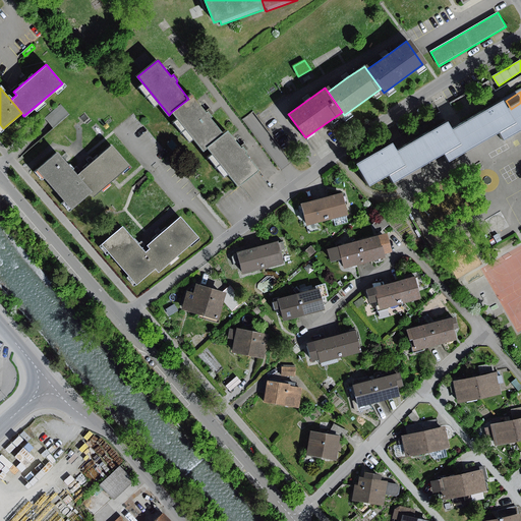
[(171,112),(204,152),(207,149),(224,134),(211,118),(213,116),(211,113),(208,111),(207,112),(192,96),(188,99),(171,112)]
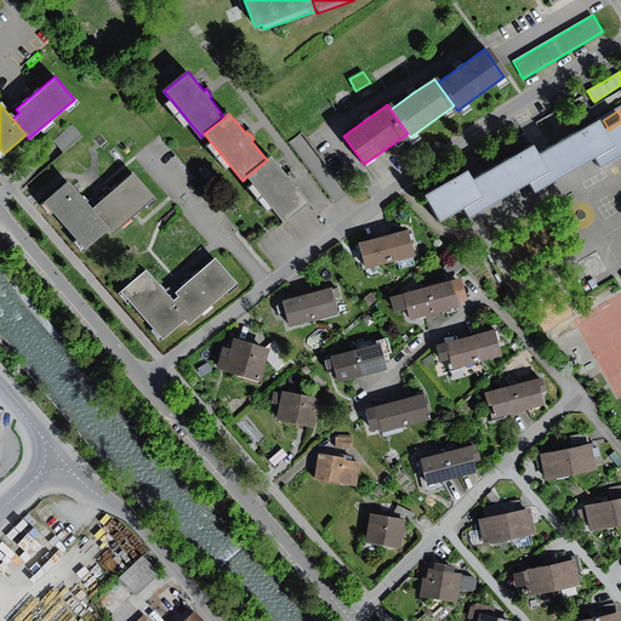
[(471,171),(428,197),(444,223),(467,210),(472,220),(533,184),(539,194),(598,159),(604,169),(620,158),(620,123),(609,130),(603,120),(546,154),(542,157),(536,146),(477,181),(471,171)]
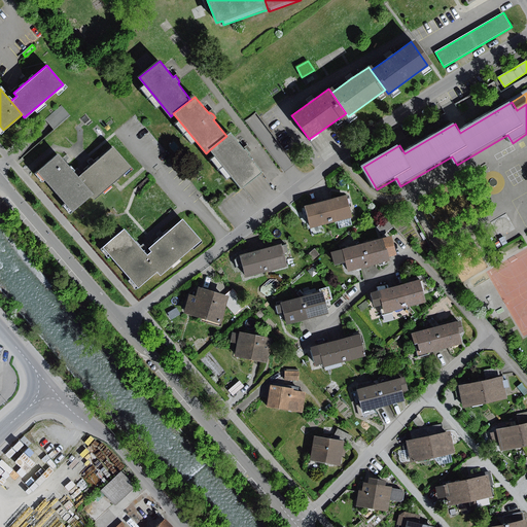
[(45,119),(49,125),(54,130),(71,115),(62,105),(45,119)]
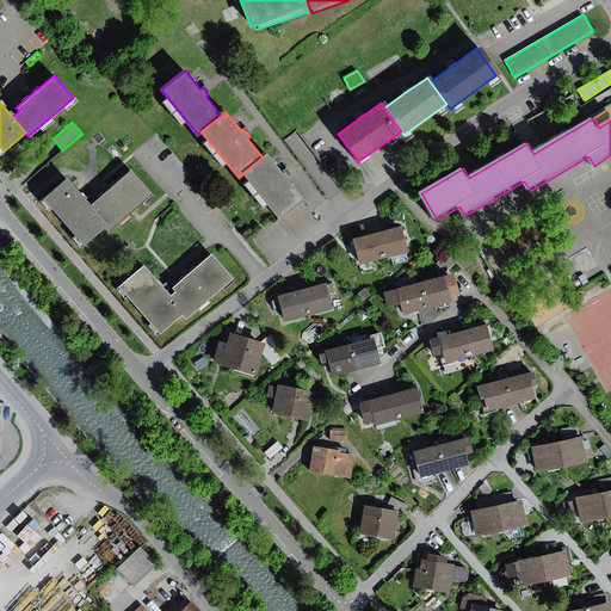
[(242,174),(277,220),(303,198),(288,180),(290,178),(288,174),(285,171),(283,173),(267,154),(263,158),(242,174)]
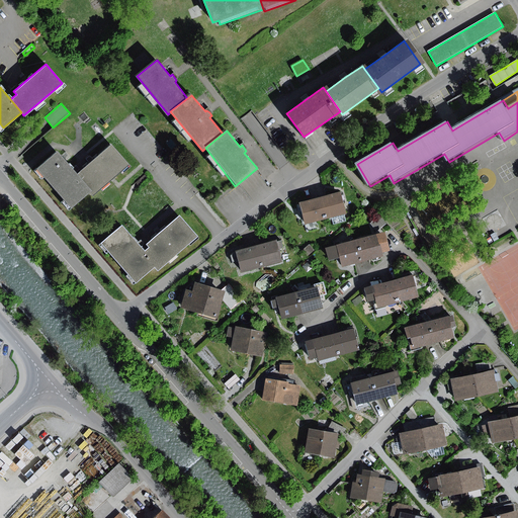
[(76,174),(90,191),(92,194),(127,165),(111,145),(91,162),(76,174)]
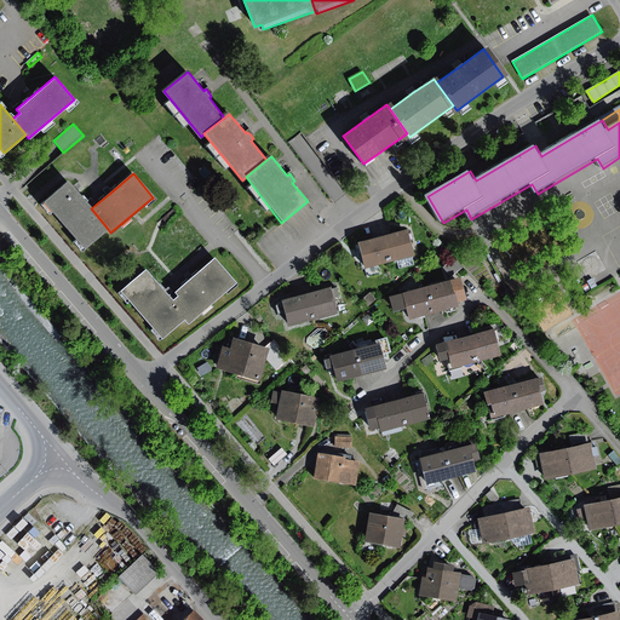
[(108,229),(91,208),(86,204),(68,181),(44,201),(84,250),(108,229)]
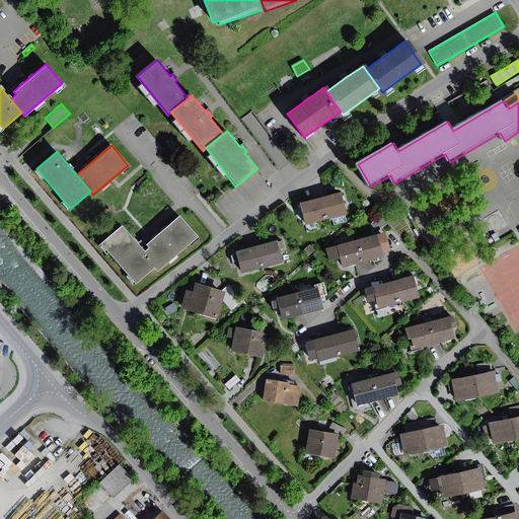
[(343,194),(322,199),(327,220),(332,219),(346,216),(348,215),(343,194)]
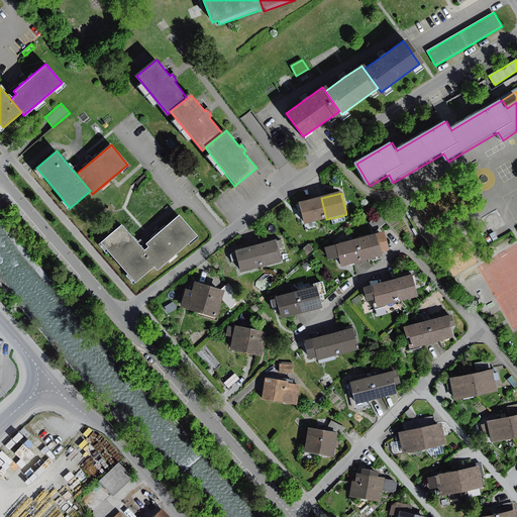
[(317,221),(326,219),(321,198),(300,203),(305,224),(317,221)]
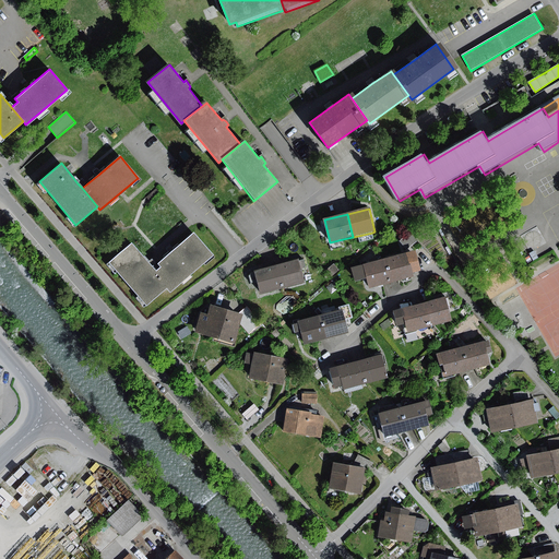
[(156,272),(169,288),(171,292),(214,257),(195,233),(173,252),(158,264),(162,268),(156,272)]
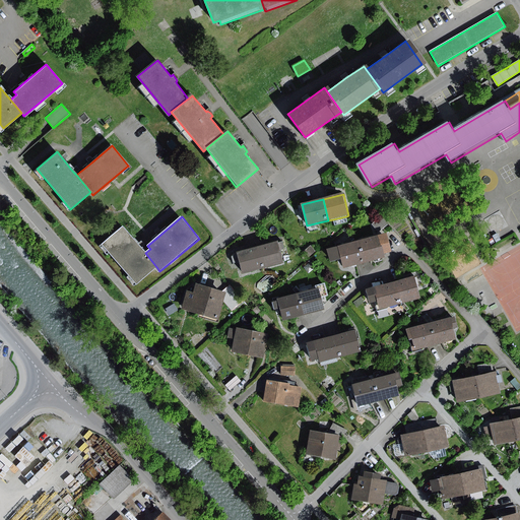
[(346,216),(333,219),(335,225),(348,222),(346,216)]
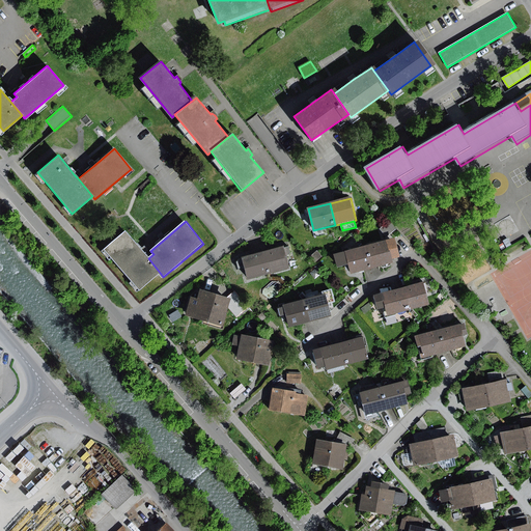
[(390,222),(380,229),(387,238),(396,229),(390,222)]
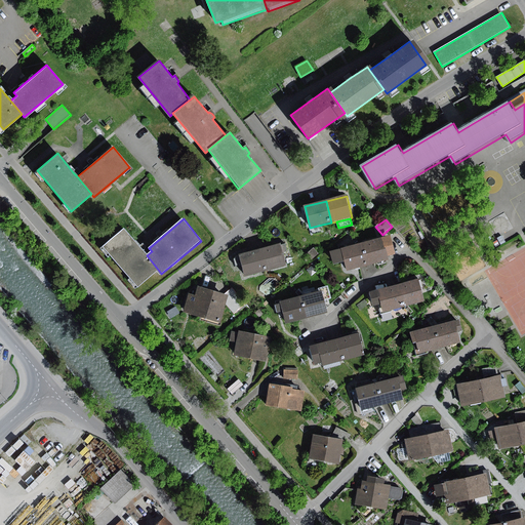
[(322,225),(310,228),(312,236),(324,233),(322,225)]
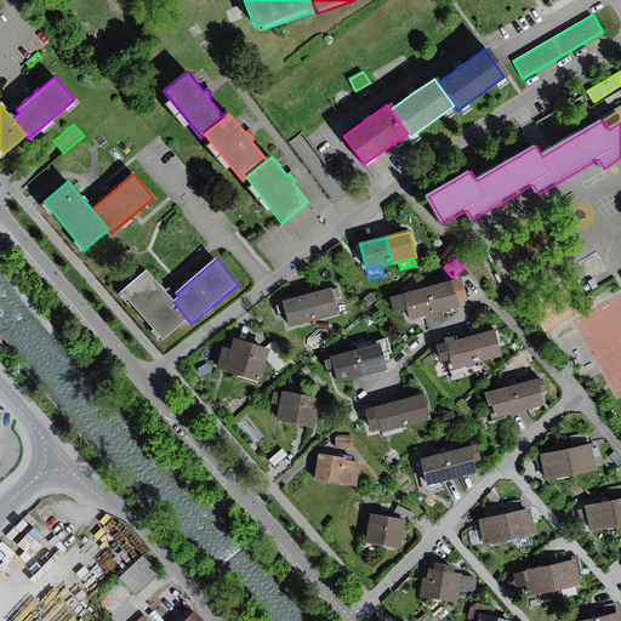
[(188,320),(174,302),(165,292),(147,271),(121,292),(163,341),(188,320)]
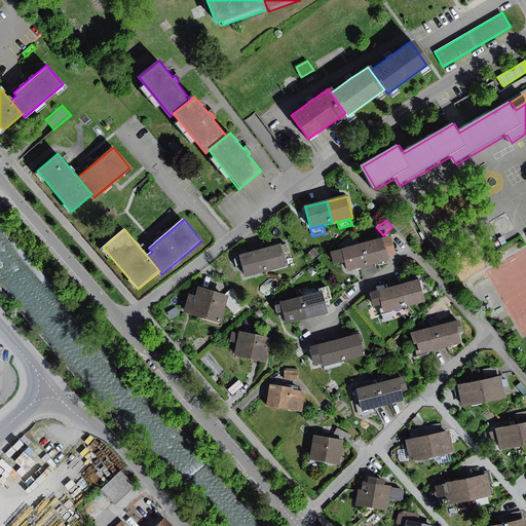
[(392,236),(383,239),(388,258),(397,255),(392,236)]
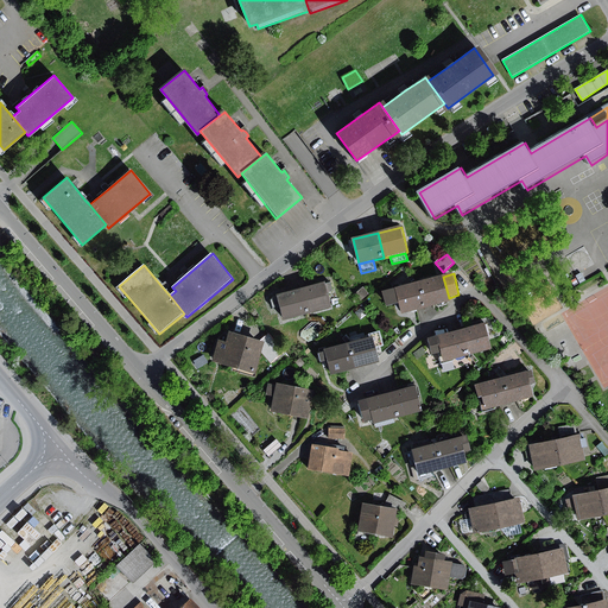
[(443,277),(420,282),(428,308),(450,302),(449,298),(443,277)]
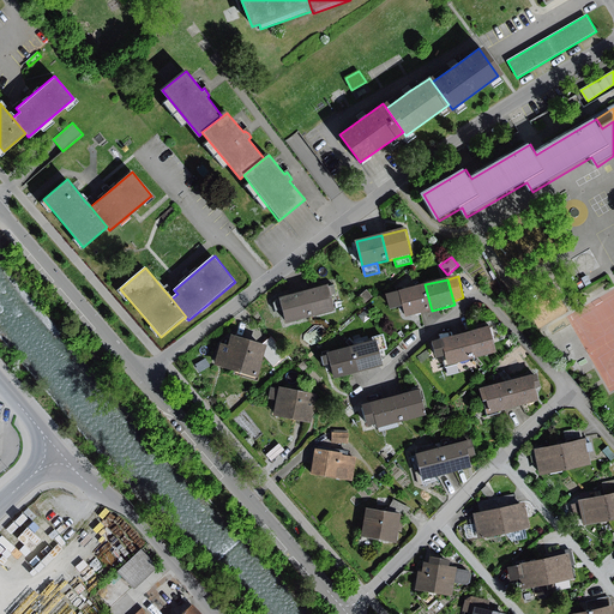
[(404,306),(407,317),(432,311),(425,284),(401,292),(404,306)]
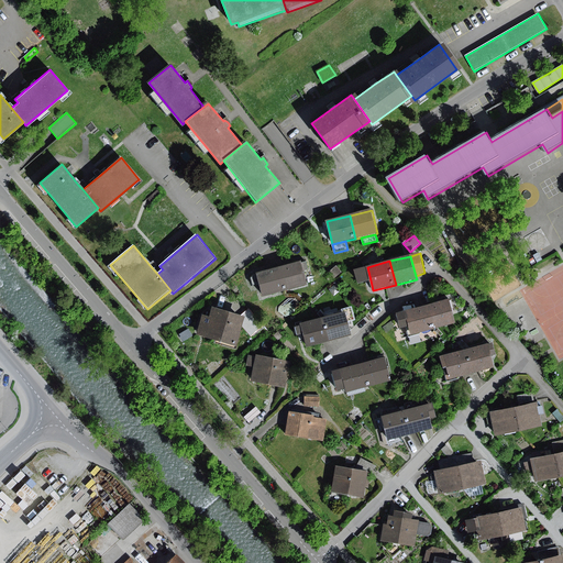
[(302,262),(282,267),(287,290),(308,286),(305,272),(308,271),(306,262),(302,263),(302,262)]
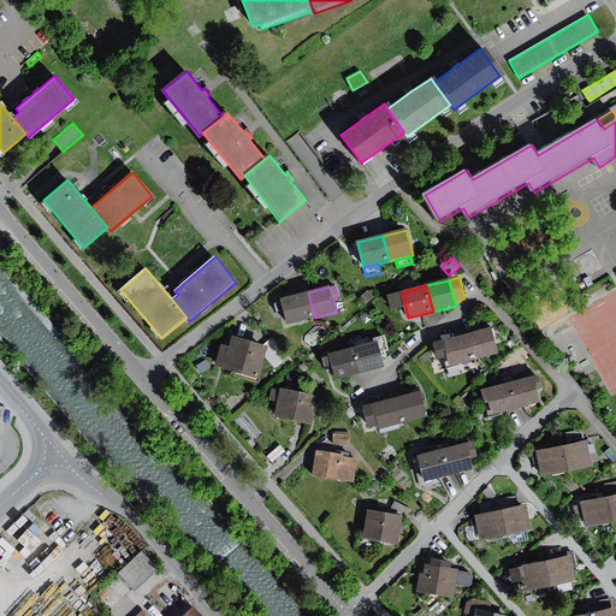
[(368,291),(360,298),(366,304),(374,297),(368,291)]
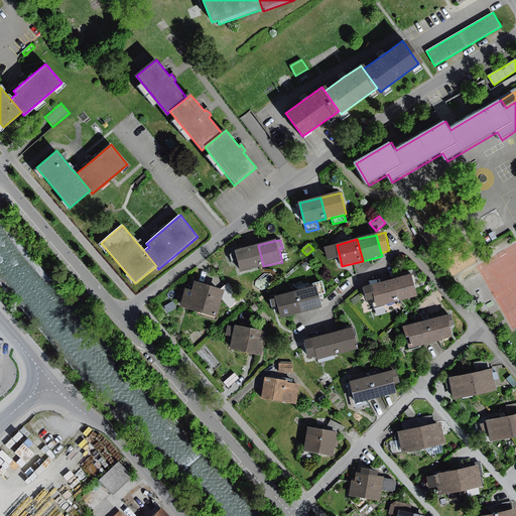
[(258,245),(236,251),(236,252),(233,253),(230,255),(232,261),(238,260),(241,272),(263,266),(258,245)]
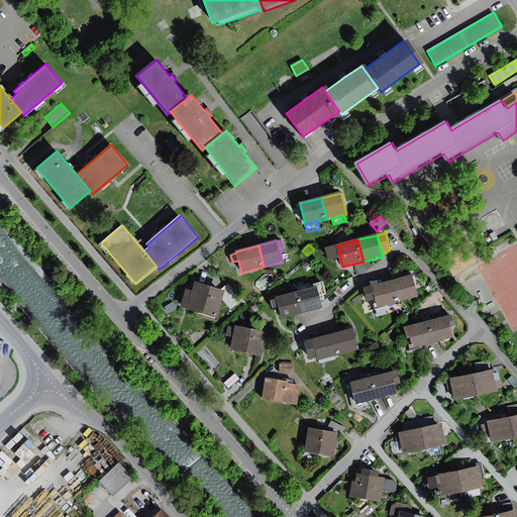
[(340,257),(337,245),(326,247),(329,261),(340,257)]
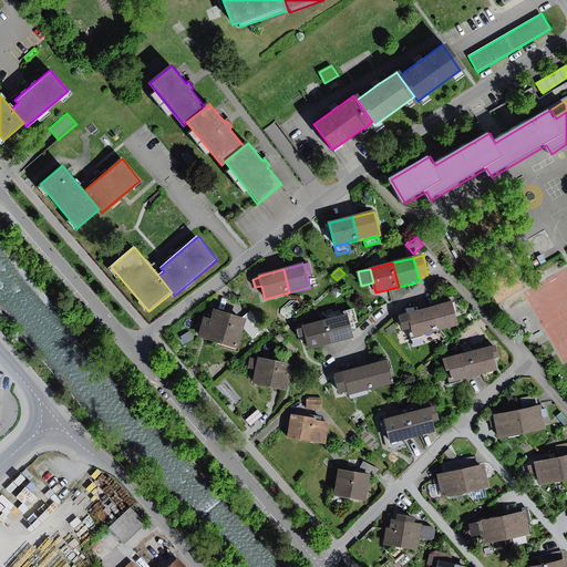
[(290,300),(281,309),(280,315),(285,319),(289,319),(299,309),(299,306),(296,301),(290,300)]
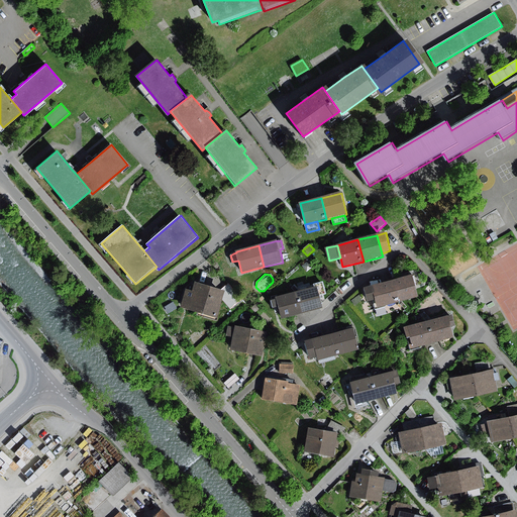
[(413,275),(393,281),(399,302),(419,297),(413,275)]
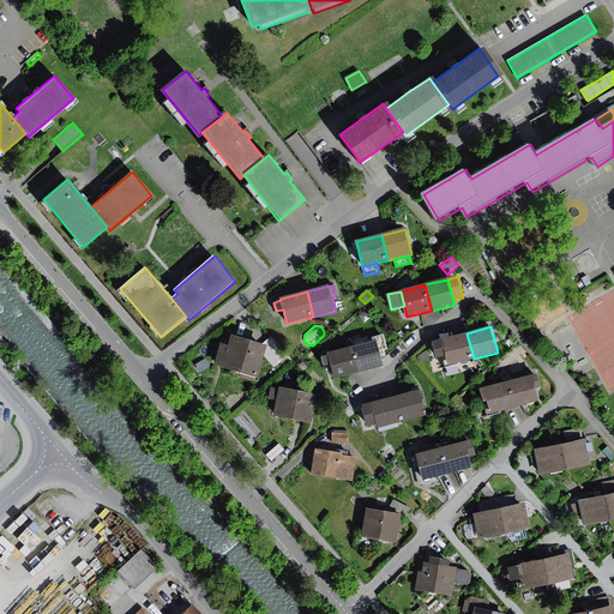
[(446,356),(449,365),(474,359),(467,333),(443,339),(446,356)]
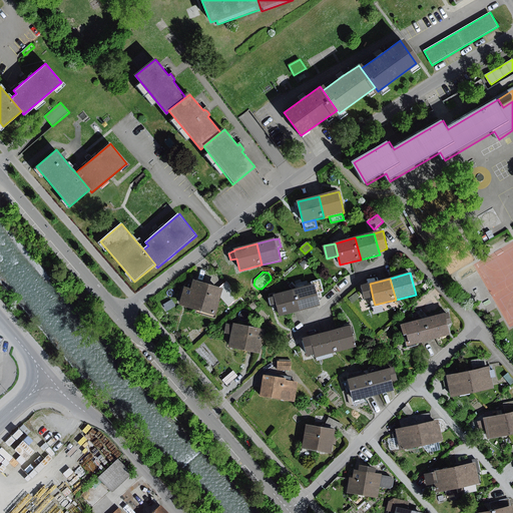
[(221,296),(223,290),(193,281),(190,289),(184,288),(179,305),(215,316),(221,296)]
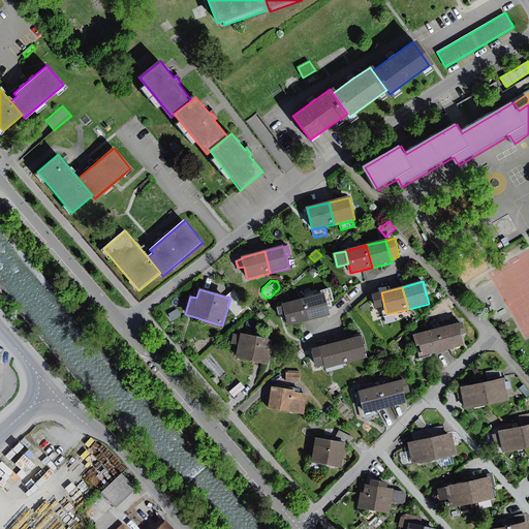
[(384,307),(381,292),(373,294),(376,309),(384,307)]
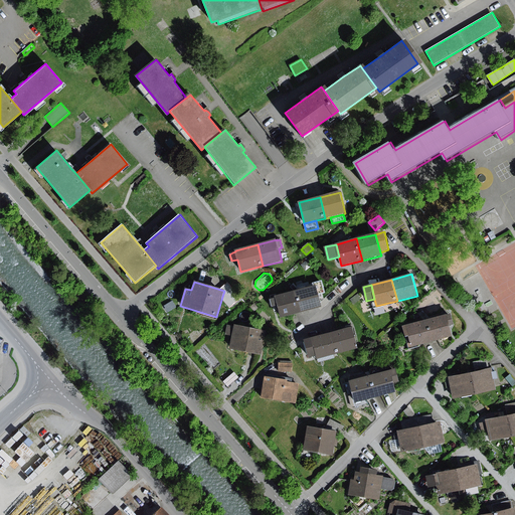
[(230,286),(224,291),(222,297),(231,307),(241,298),(230,286)]
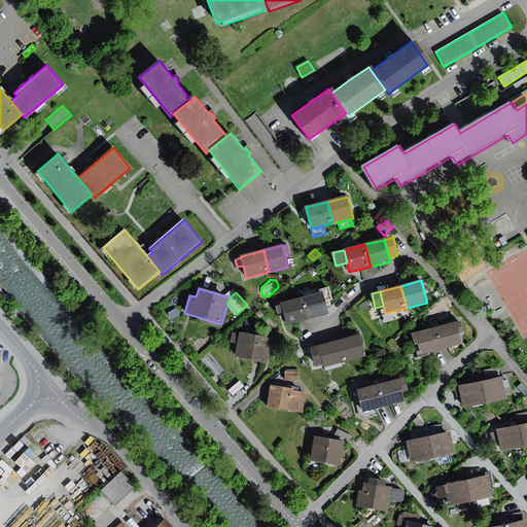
[(324,292),(305,297),(310,319),(329,314),(326,300),(324,292)]
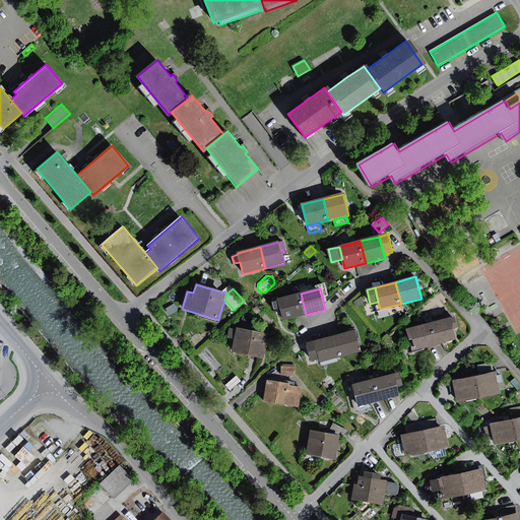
[(283,321),(306,315),(301,294),(278,300),(278,302),(280,309),(283,321)]
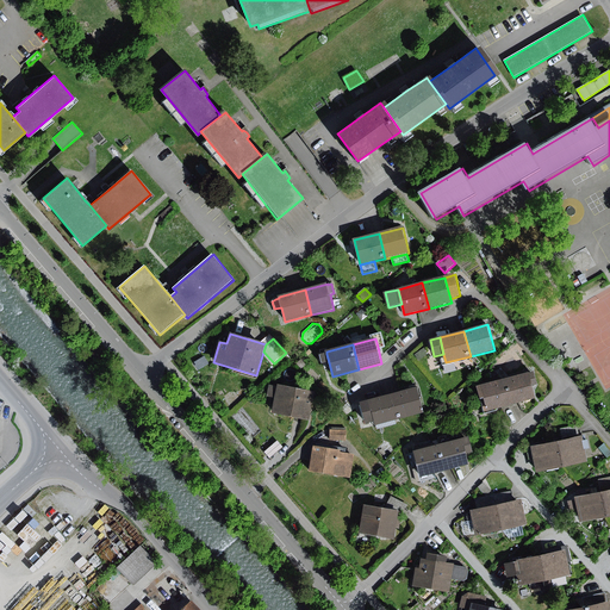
[(427,355),(424,348),(415,355),(419,361),(427,355)]
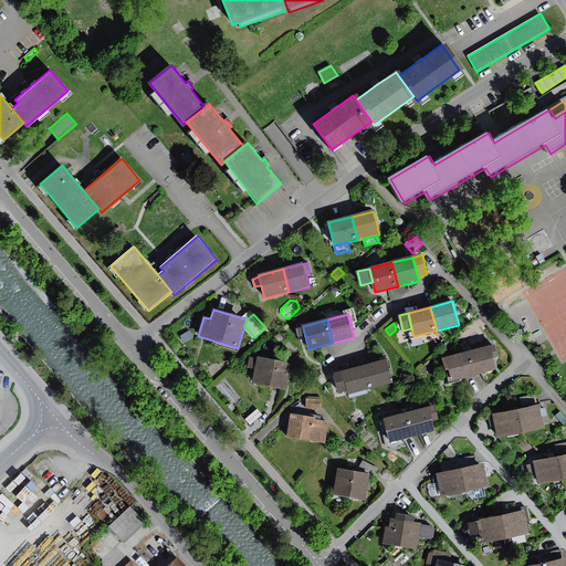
[(496,345),(469,353),(474,376),(499,370),(496,363),(500,356),(496,345)]
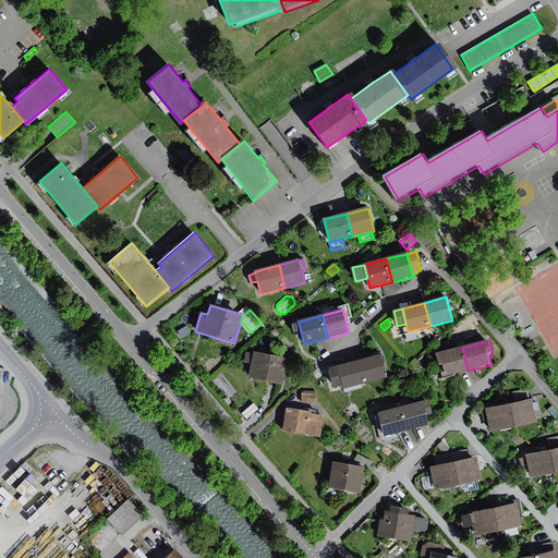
[(438,354),(444,378),(455,376),(457,374),(468,371),(462,348),(438,354)]
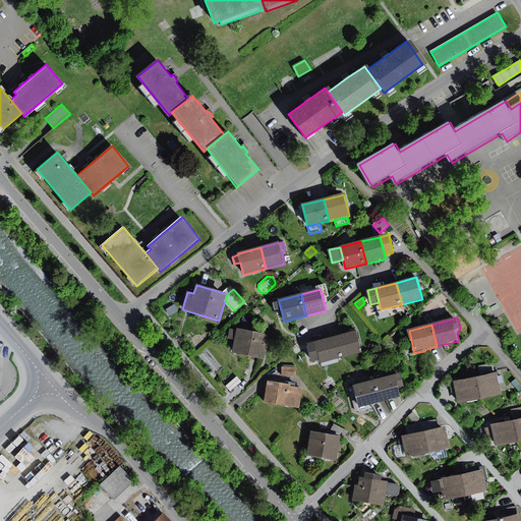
[(265,359),(270,334),(237,328),(236,331),(235,340),(232,353),(254,357),(265,359)]
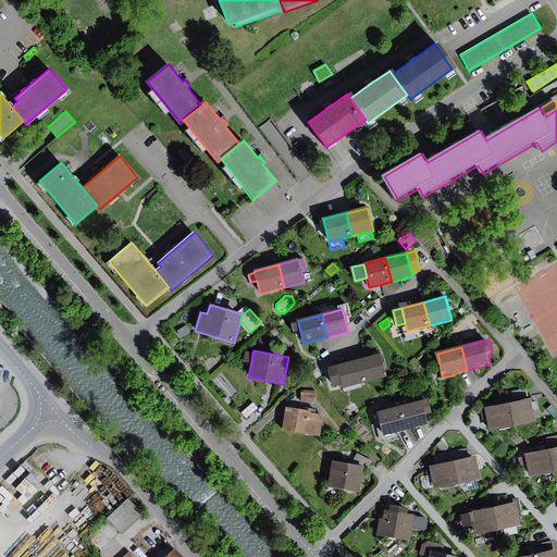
[(251,363),(252,354),(246,351),(244,362),(251,363)]
